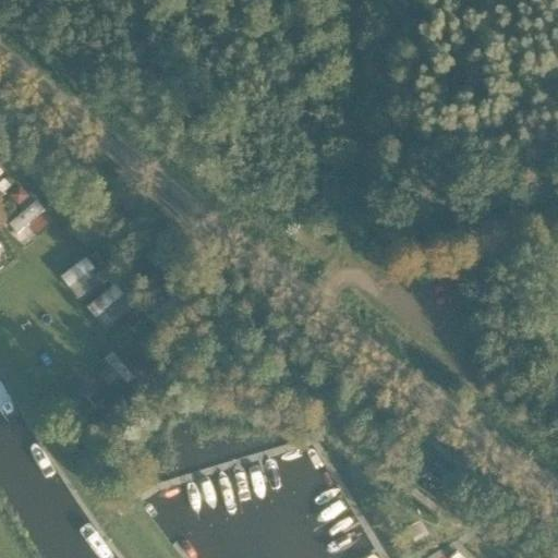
[(20,234),(49,211),(40,201),(11,223),(20,234)]
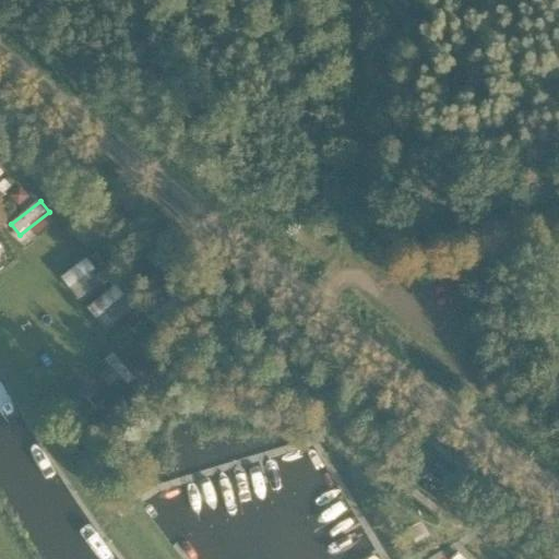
[(63,275),(79,300),(106,284),(90,258),(63,275)]
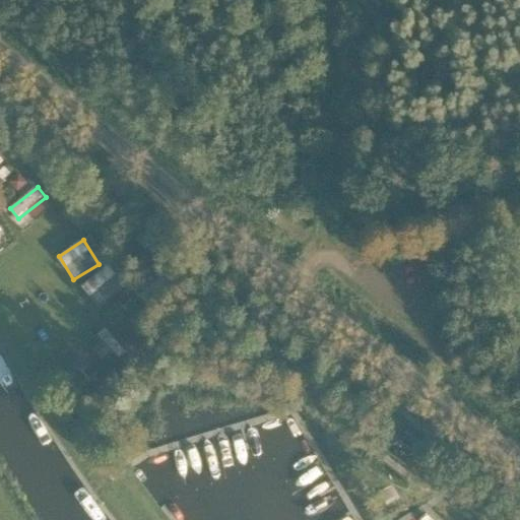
[(89,299),(112,278),(103,268),(80,288),(89,299)]
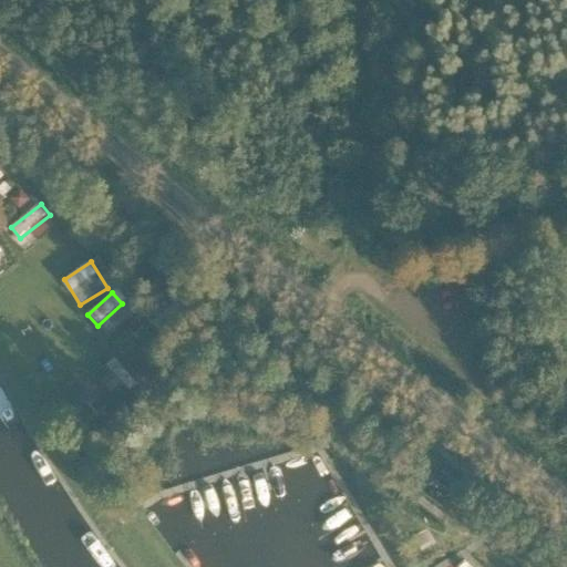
[(121,361),(100,378),(119,400),(138,383),(121,361)]
